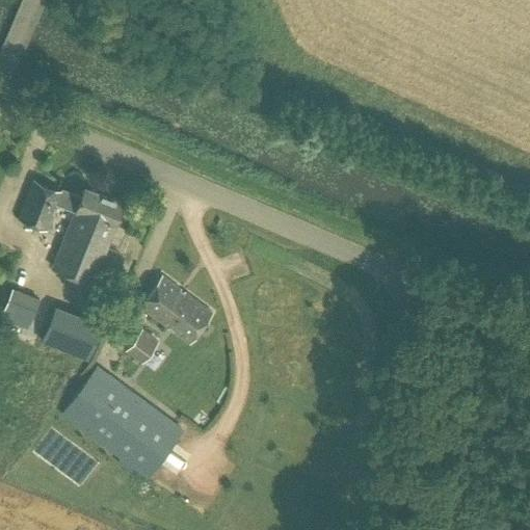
[(21,220),(51,233),(60,209),(76,215),(54,269),(96,286),(128,206),(86,187),(82,197),(69,192),(69,194),(35,181),(21,220)]
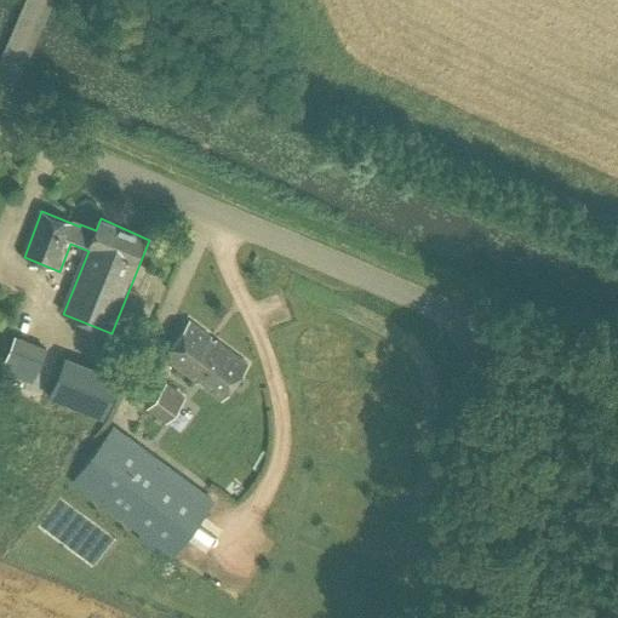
[(192,322),(164,360),(223,404),(251,366),(192,322)]
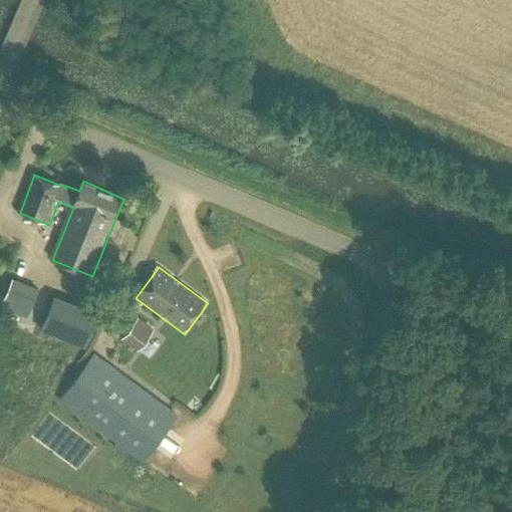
[(28,320),(40,290),(14,280),(2,310),(28,320)]
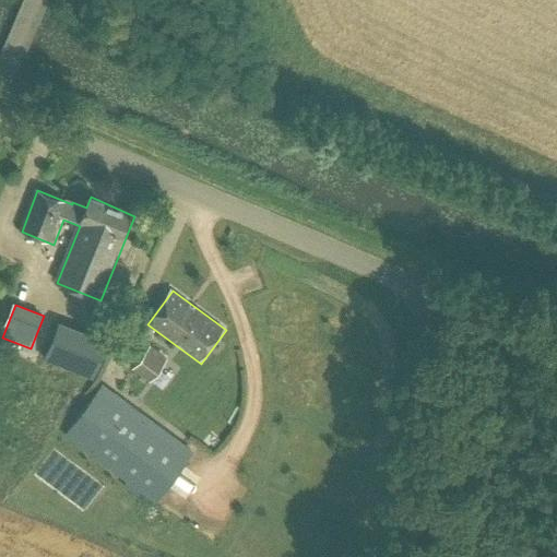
[(94,380),(109,342),(60,322),(45,360),(94,380)]
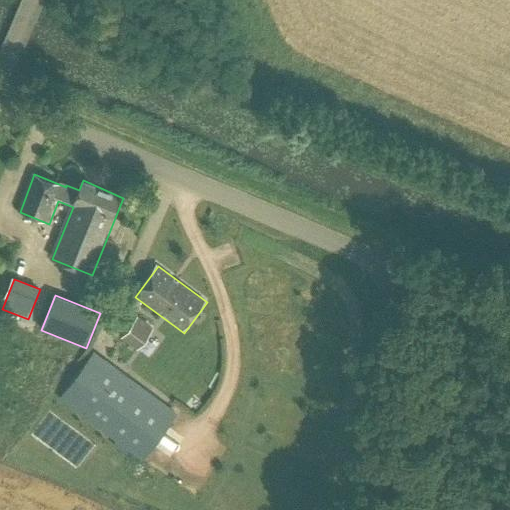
[(154,329),(138,318),(123,338),(139,349),(154,329)]
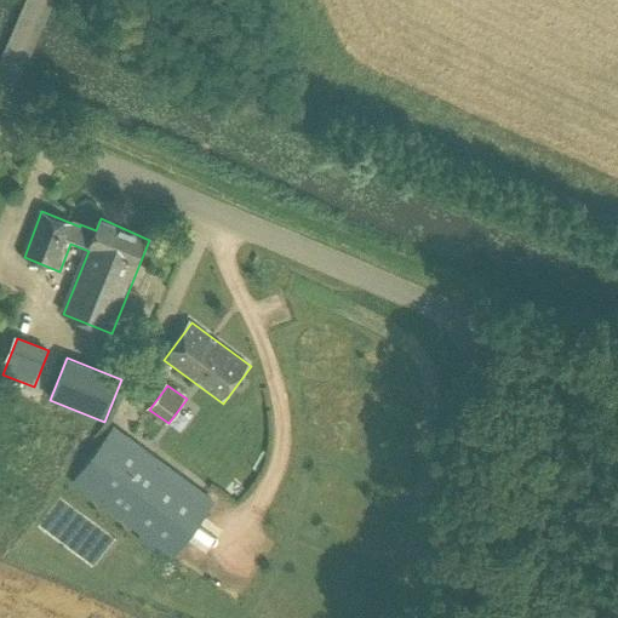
[(156,462),(130,441),(131,440),(115,428),(73,485),(173,560),(217,502),(159,459),(156,462)]
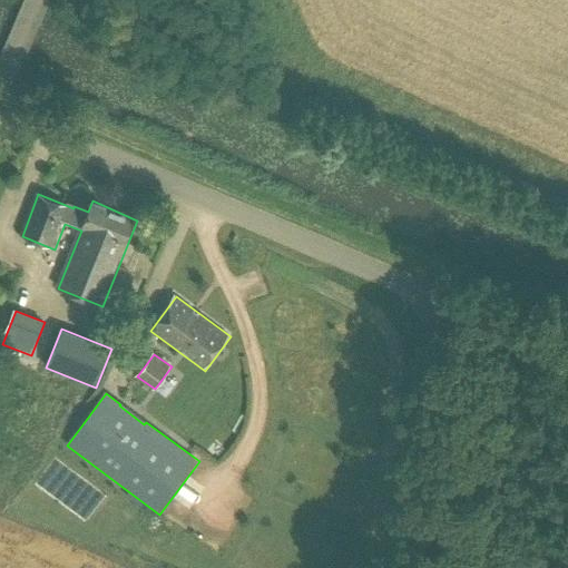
[(246,492),(241,501),(258,513),(264,506),(246,492)]
